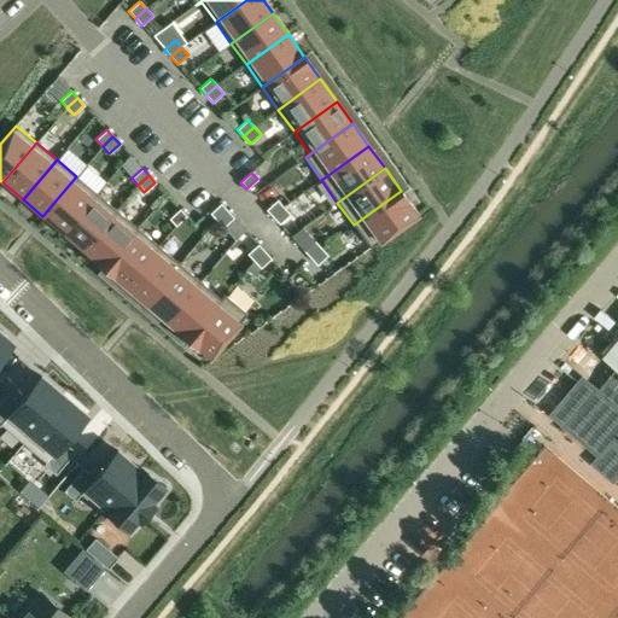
[(76,176),(42,216),(63,233),(97,193),(76,176)]
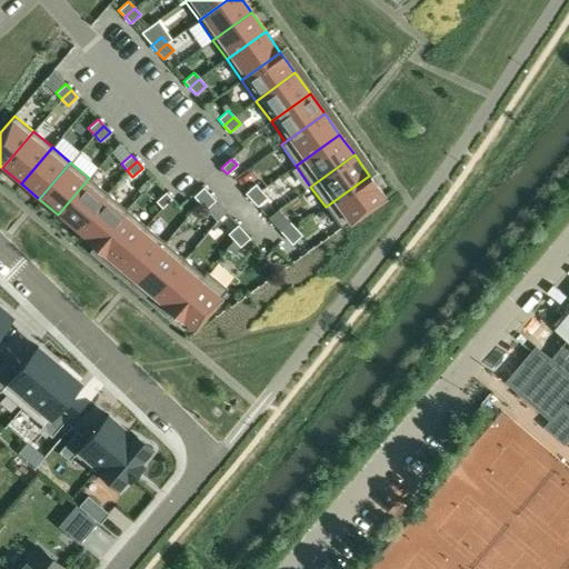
[(369,176),(326,207),(340,228),(383,197),(370,177),(369,176)]
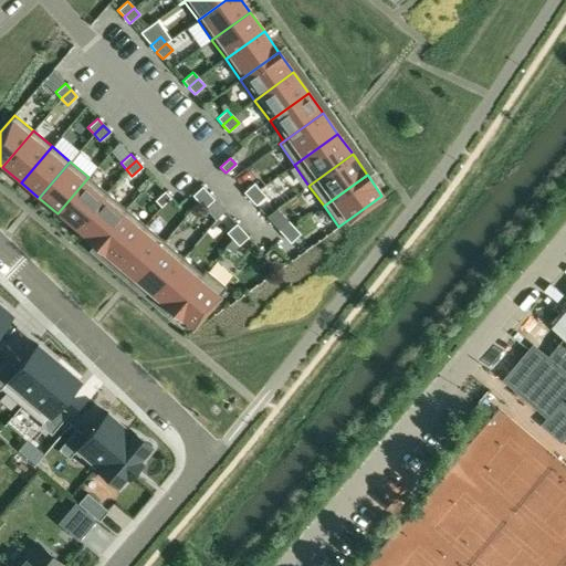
[(58,213),(75,229),(106,192),(88,177),(58,213)]
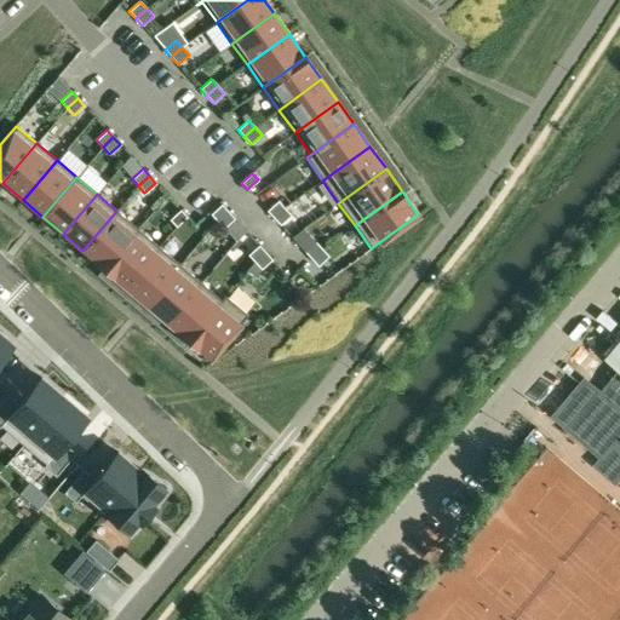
[(267,211),(274,218),(283,208),(277,201),(267,211)]
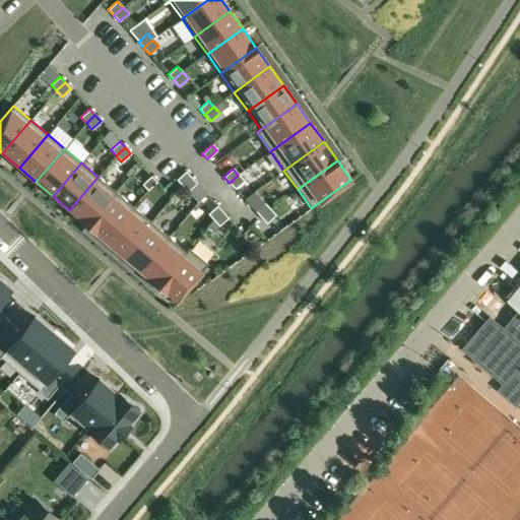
[(177,179),(182,185),(191,177),(185,172),(177,179)]
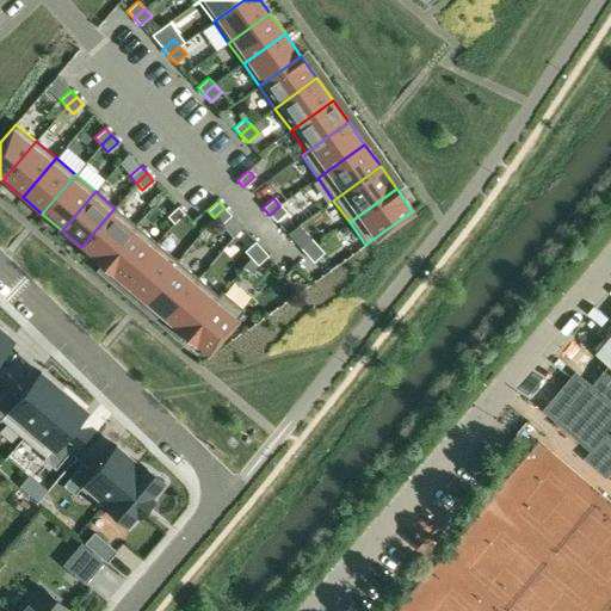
[(287,211),(279,205),(270,215),(276,221),(287,211)]
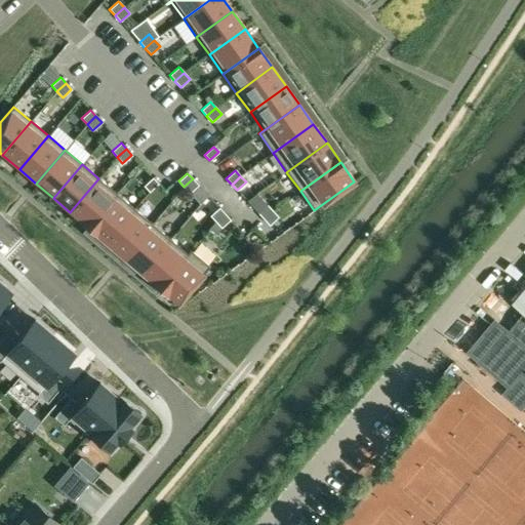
[(144,186),(149,192),(158,184),(153,177),(144,186)]
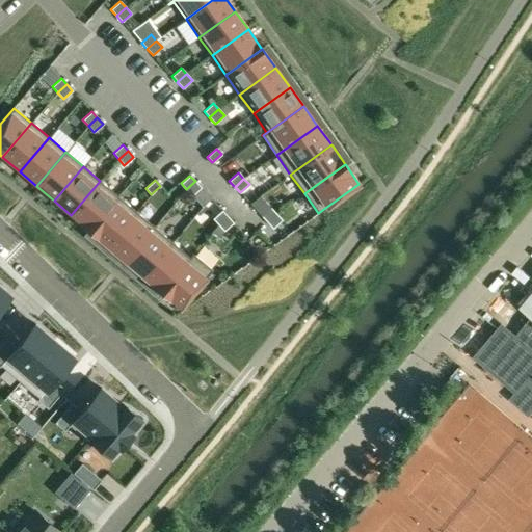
[(118,196),(100,181),(71,215),(89,231),(118,196)]
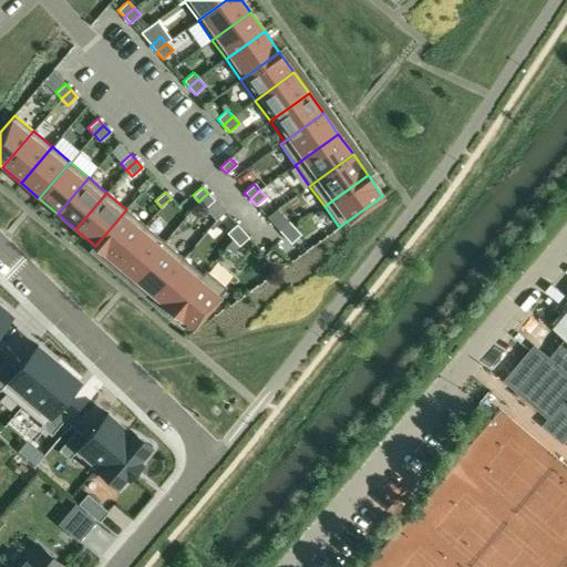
[(214,199),(208,193),(198,202),(204,208),(214,199)]
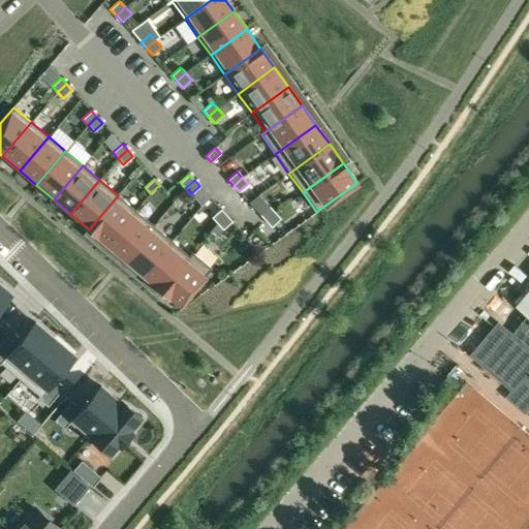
[(118,195),(89,229),(106,245),(135,211),(118,195)]
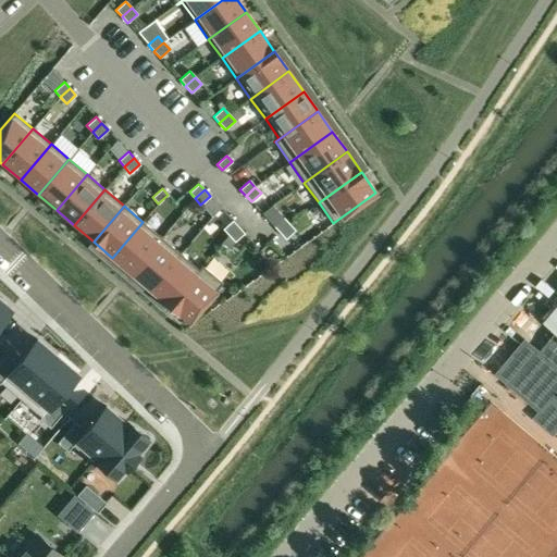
[(280,233),(289,223),(283,218),(274,226),(280,233)]
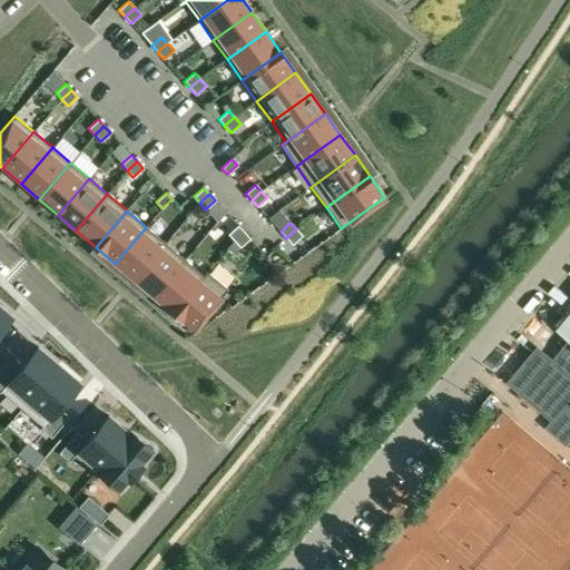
[(228,234),(234,241),(244,232),(238,225),(228,234)]
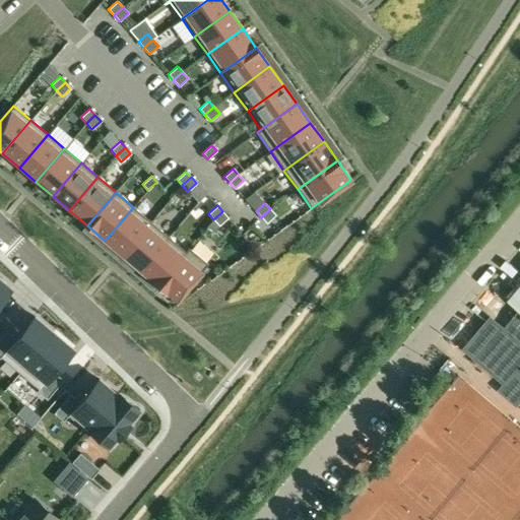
[(133,207),(105,241),(122,256),(150,222),(133,207)]
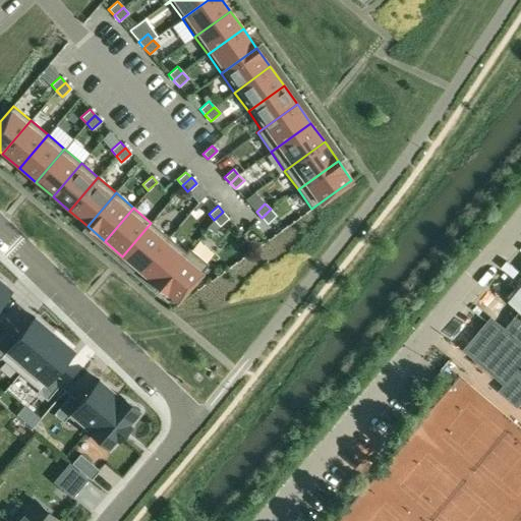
[(271,209),(262,218),(267,223),(276,215),(271,209)]
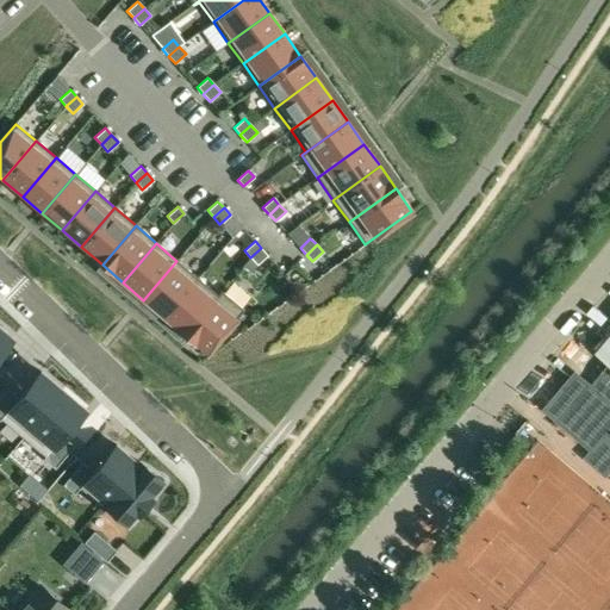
[(261,248),(250,257),(257,265),(267,255),(261,248)]
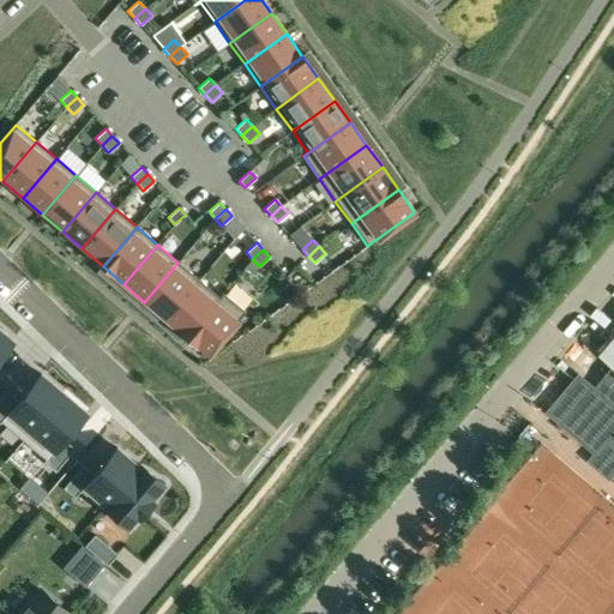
[(144,302),(166,319),(199,280),(178,263),(144,302)]
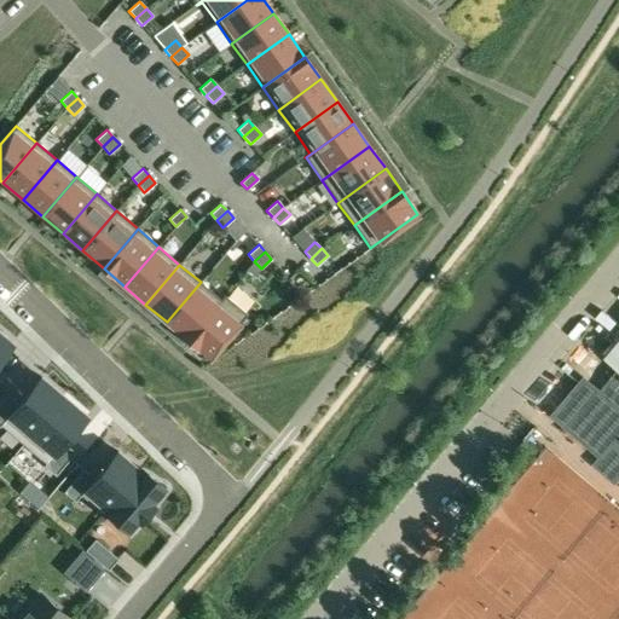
[(201,282),(167,322),(187,340),(225,295),(220,299),(201,282)]
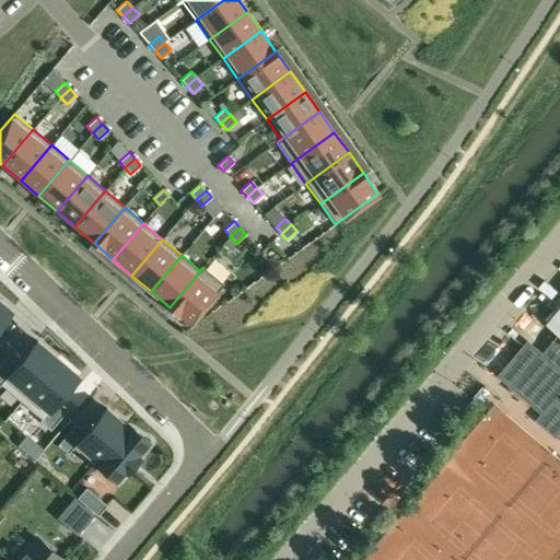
[(203,267),(170,307),(189,325),(223,284),(203,267)]
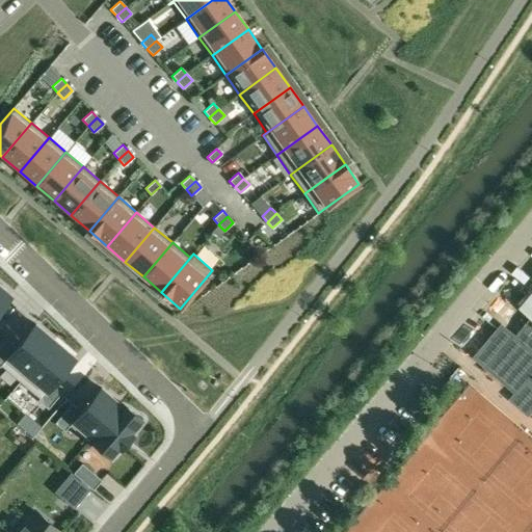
[(0,283),(0,326),(0,325),(0,307),(10,295),(3,289),(5,288),(0,283)]
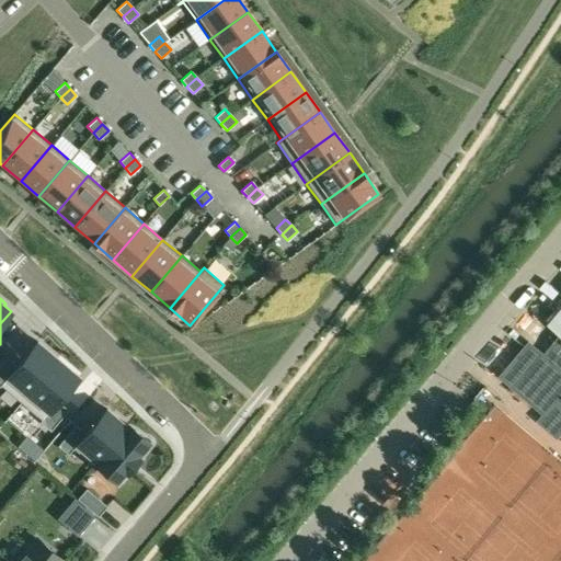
[(529,343),(501,376),(513,386),(544,413),(546,414),(542,418),(560,433),(560,432),(560,308),(551,320),(549,322),(560,332),(560,333),(546,352),(542,355),(541,353),(529,343)]
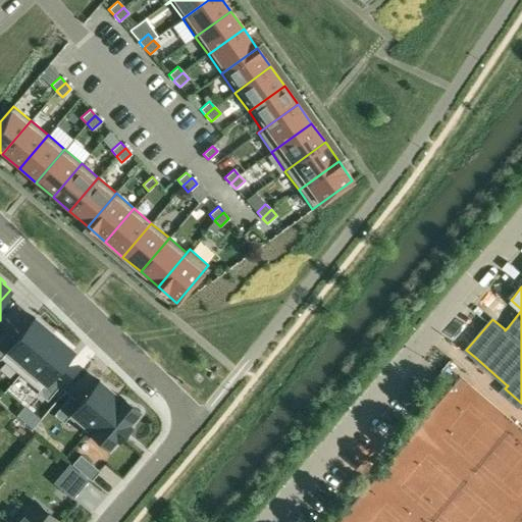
[(5,332),(0,338),(0,358),(19,374),(53,334),(34,318),(14,341),(5,332)]
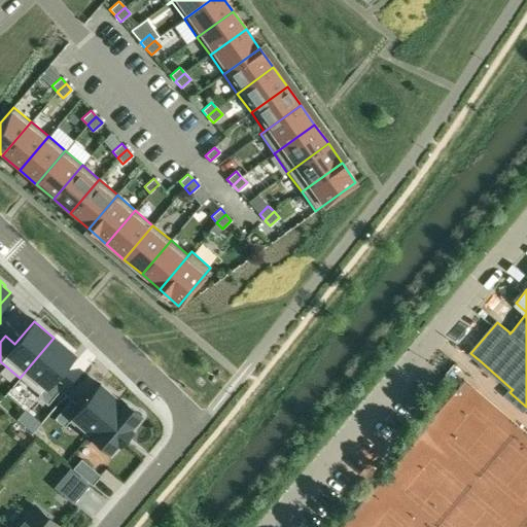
[(54,338),(20,378),(39,394),(37,396),(47,405),(64,385),(55,377),(73,354),(54,338)]
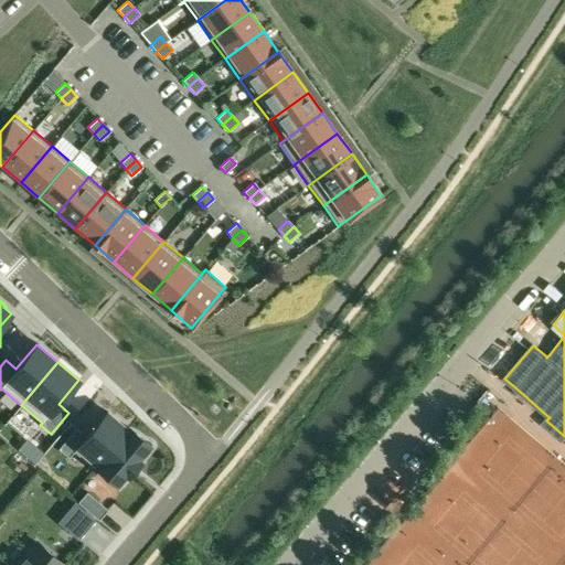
[(75,428),(57,449),(68,457),(74,451),(94,469),(129,428),(128,427),(127,429),(106,412),(86,436),(75,428)]
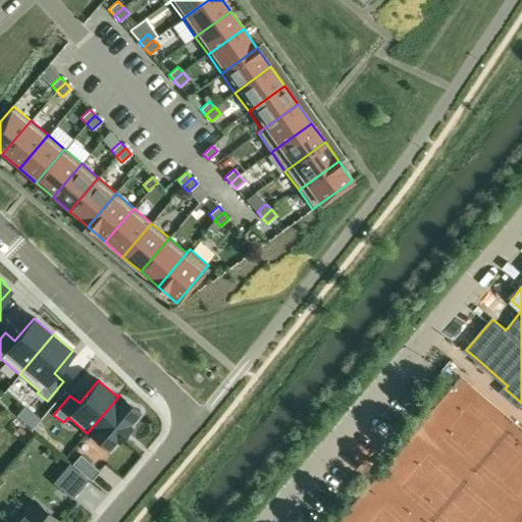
[(119,396),(87,433),(88,434),(90,431),(108,448),(115,439),(117,440),(129,425),(128,424),(139,412),(119,396)]
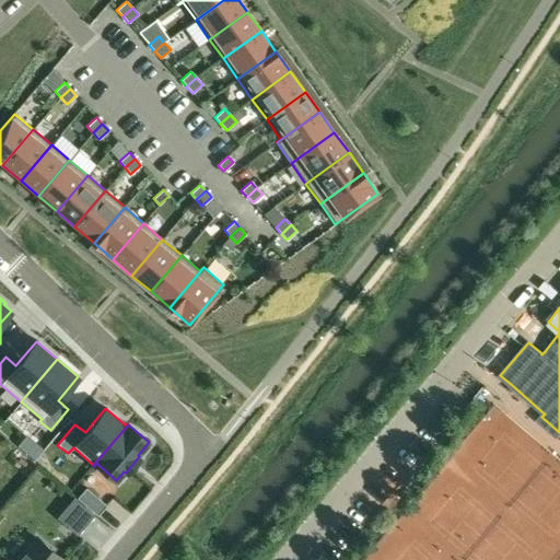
[(86,488),(78,498),(98,515),(107,505),(86,488)]
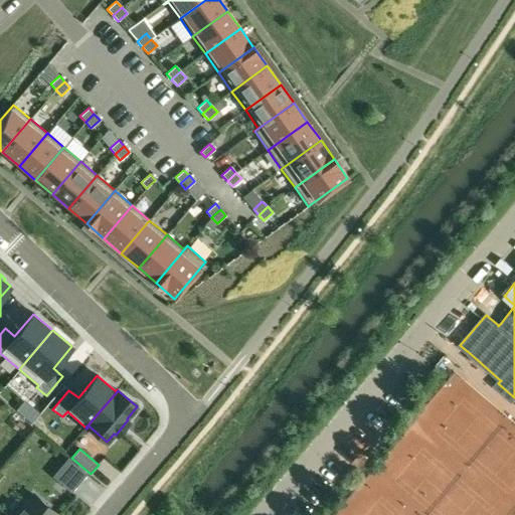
[(77,466),(61,484),(70,492),(87,473),(77,466)]
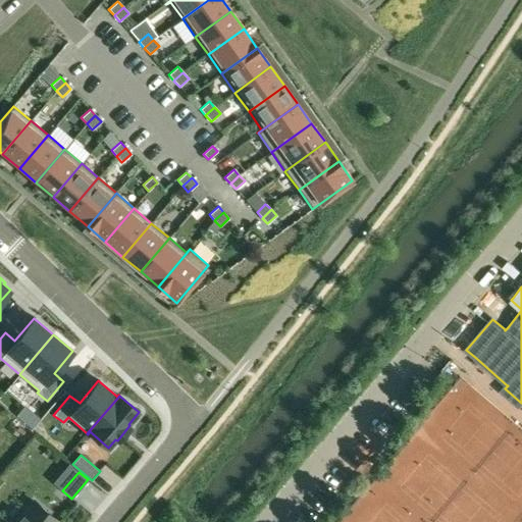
[(15,521),(57,521),(34,502),(15,521)]
